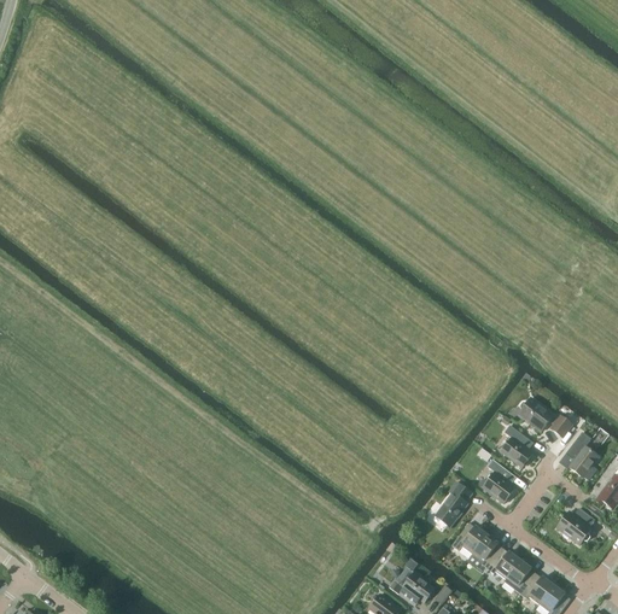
[(553,414),(554,414),(531,397),(528,402),(525,401),(523,401),(520,404),(520,407),(523,408),(518,414),(541,431),(549,420),(554,424),(551,427),(563,437),(572,424),(560,414),(558,417),(553,414)]
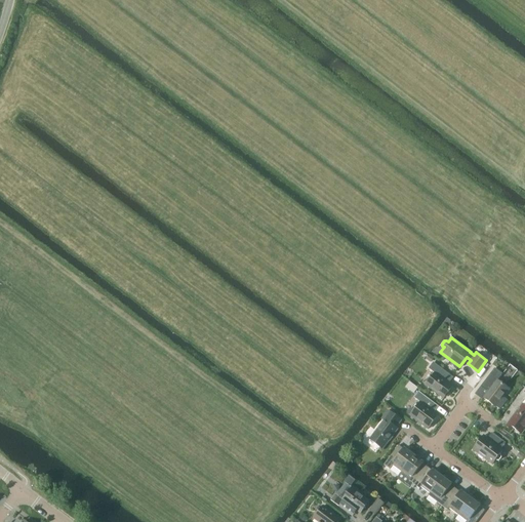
[(445,378),(449,372),(434,360),(429,366),(435,371),(426,384),(443,397),(445,395),(446,395),(448,393),(447,391),(452,384),(445,378)]
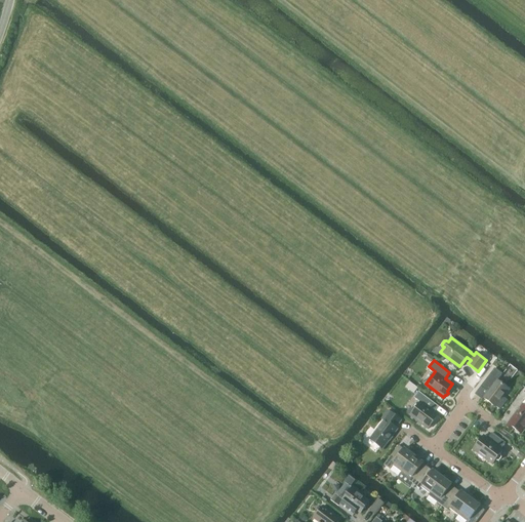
[(497,378),(502,372),(494,366),(481,385),(487,390),(483,396),(495,405),(496,404),(499,407),(507,398),(503,396),(509,388),(497,378)]
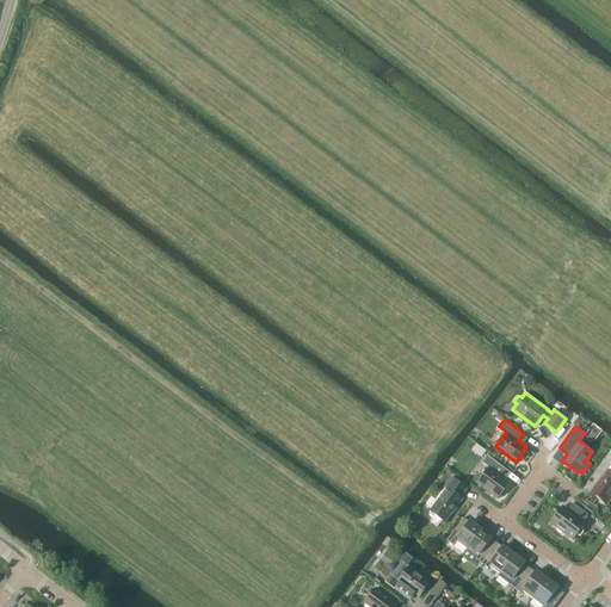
[(501,474),(506,468),(487,453),(482,460),(489,465),(487,469),(485,469),(482,471),(482,474),(477,481),(498,497),(500,494),(503,494),(504,491),(504,489),(510,481),(501,474)]
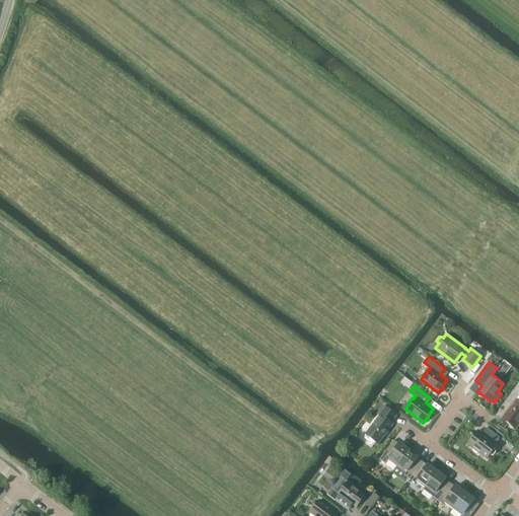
[(518,386),(517,385),(503,403),(508,409),(500,419),(506,424),(508,422),(510,423),(510,425),(512,426),(513,426),(515,427),(518,422),(518,386)]
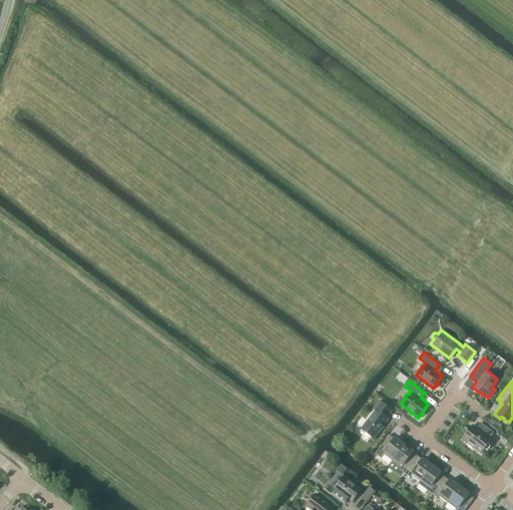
[(375,409),(361,427),(366,431),(366,432),(368,434),(370,434),(374,437),(389,418),(387,416),(392,409),(381,401),(378,399),(372,407),(375,409)]
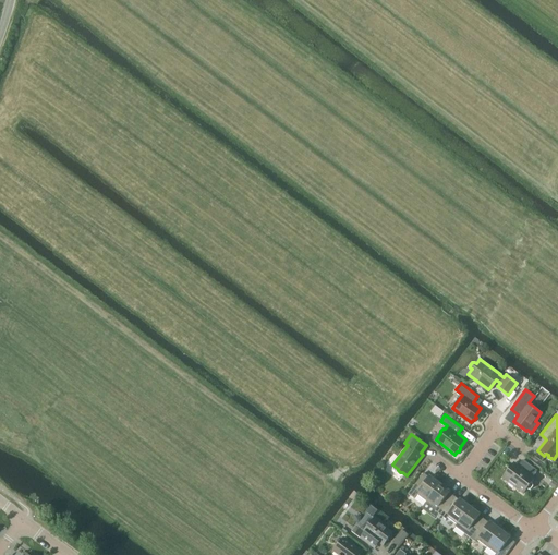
[(533,474),(537,469),(523,458),(519,465),(514,461),(502,477),(523,492),(526,486),(529,489),(531,487),(533,484),(533,482),(531,481),(535,477),(533,474)]
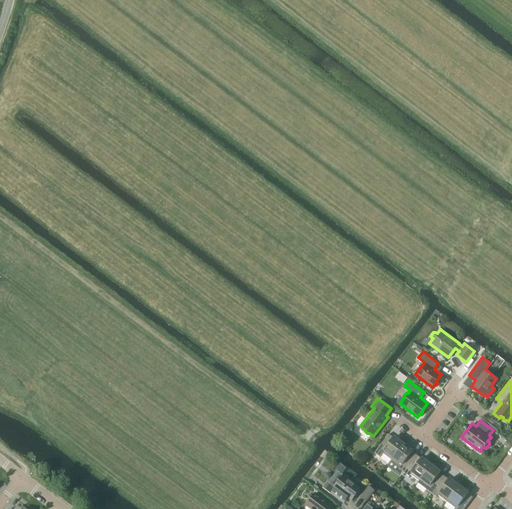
[(391,458),(404,441),(400,438),(398,438),(394,435),(393,436),(388,432),(374,451),(379,455),(383,452),(391,458)]
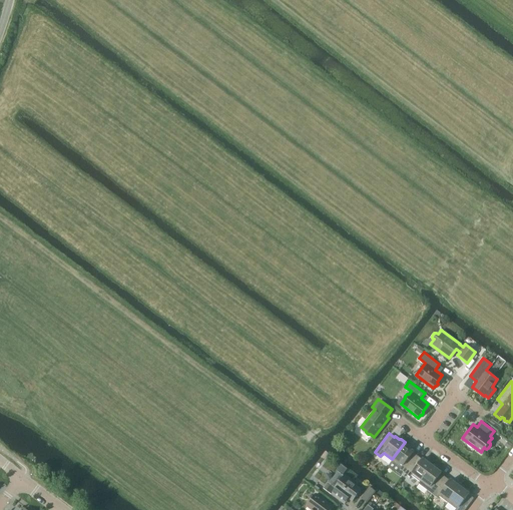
[(403,474),(418,454),(413,451),(414,450),(410,447),(409,445),(405,442),(392,459),(401,466),(400,468),(403,470),(401,473),(403,474)]
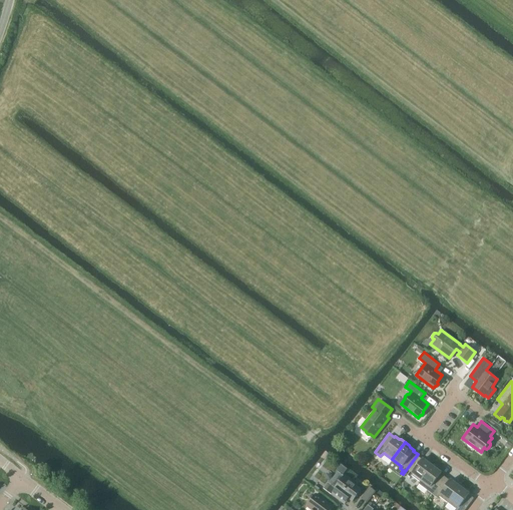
[(420,480),(433,463),(429,460),(427,460),(423,457),(422,458),(418,454),(403,474),(404,475),(406,472),(410,475),(411,474),(420,480)]
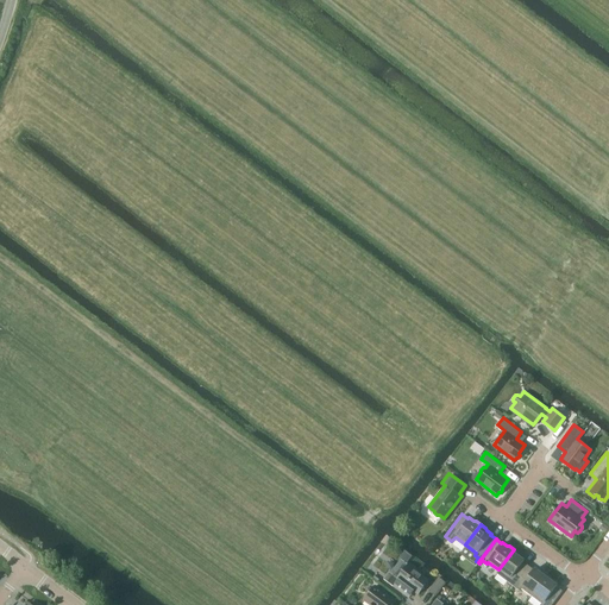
[(498,569),(496,572),(507,580),(513,585),(528,563),(523,560),(523,559),(519,555),(519,553),(514,549),(498,569)]
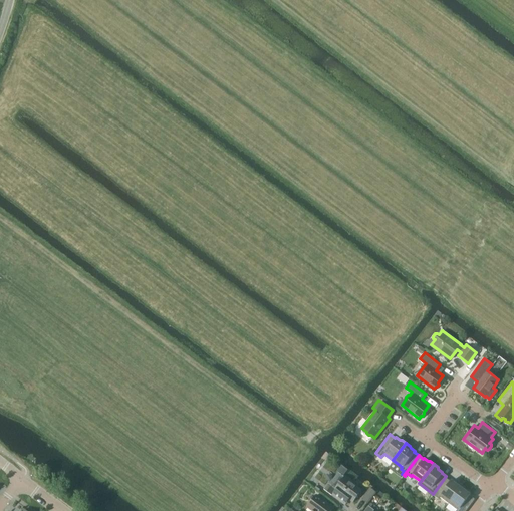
[(328,482),(323,488),(327,490),(341,501),(345,504),(349,498),(352,501),(357,494),(359,494),(360,492),(360,490),(361,488),(344,475),(335,487),(332,484),(328,482)]
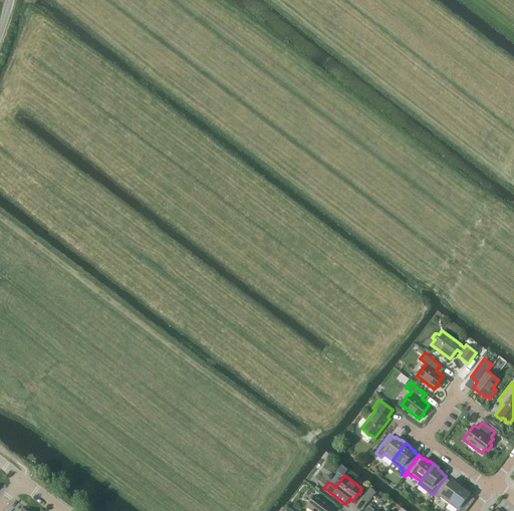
[(449,502),(462,485),(458,482),(455,482),(451,479),(451,480),(446,476),(433,494),(438,497),(440,496),(449,502)]
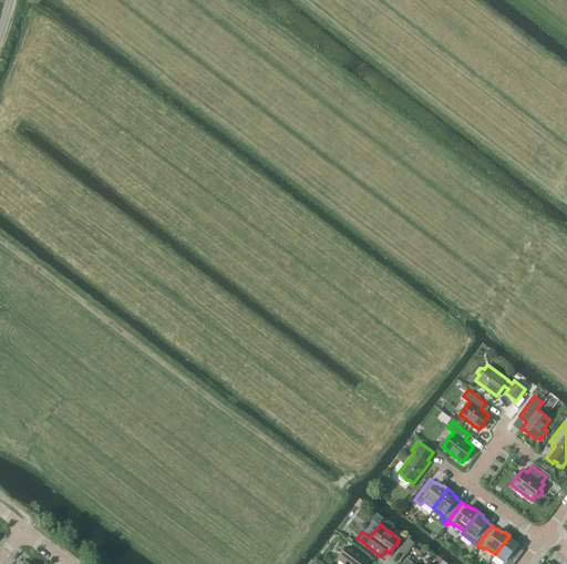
[(509,535),(495,554),(504,562),(503,563),(512,563),(518,555),(523,549),(518,545),(518,544),(514,541),(514,539),(509,535)]
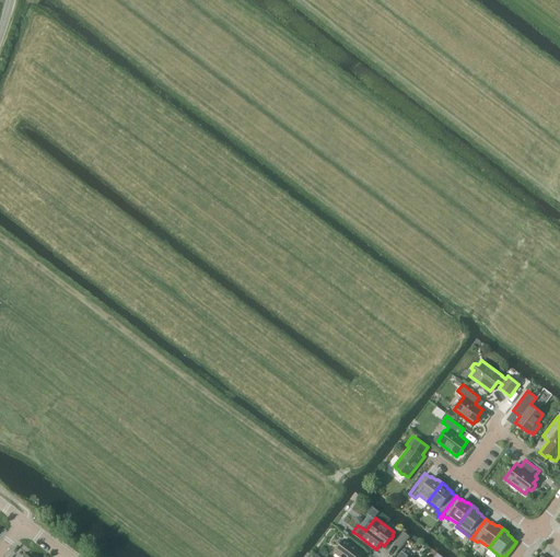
[(359,556),(363,552),(347,540),(345,537),(335,552),(341,556),(340,556),(359,556)]
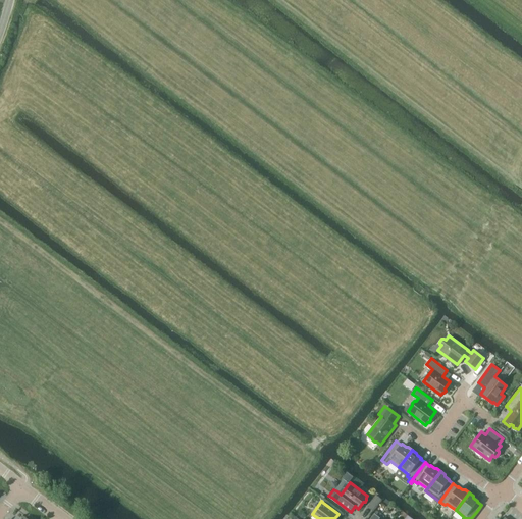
All buildings are outlined.
